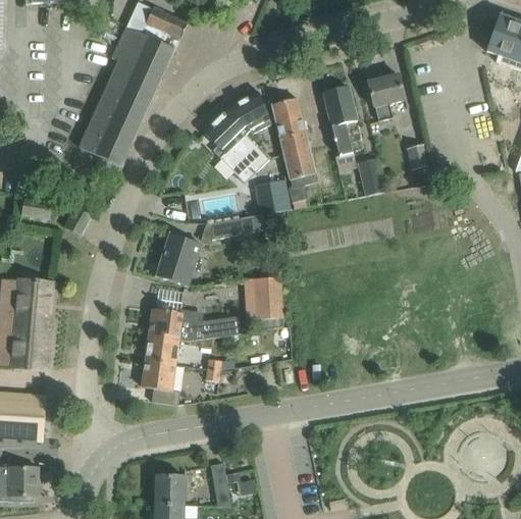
[(175,49),(188,21),(153,6),(152,8),(138,1),(126,26),(175,49)]
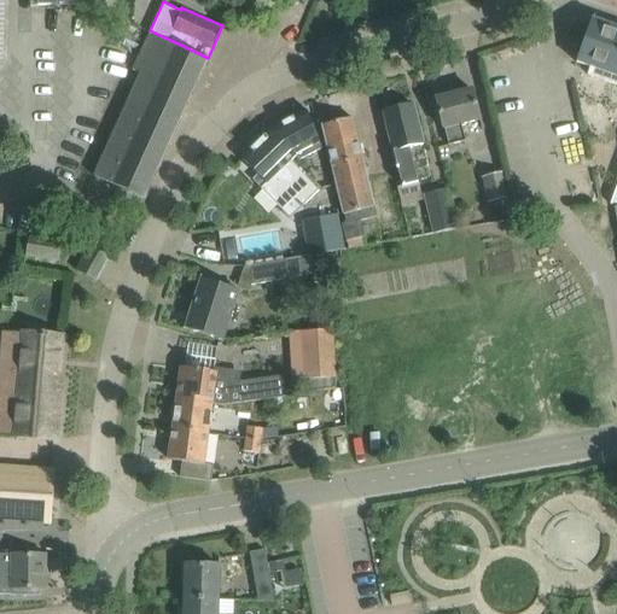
[(616,25),(591,16),(576,59),(591,64),(588,72),(611,80),(616,63),(616,25)]
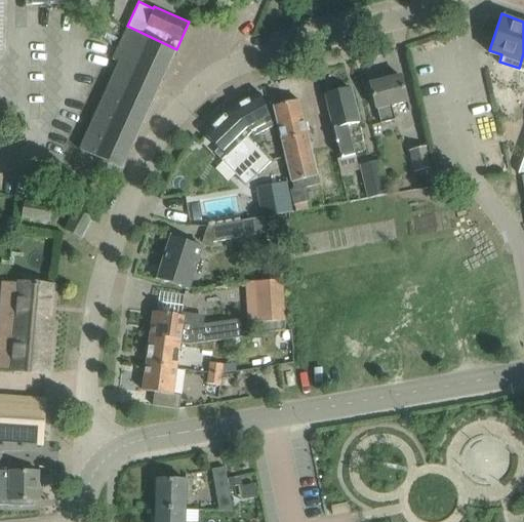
[(122,167),(176,49),(127,26),(113,56),(119,59),(78,147),(122,167)]
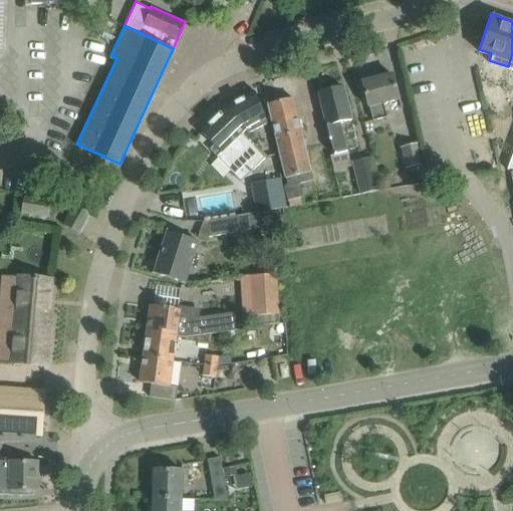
[(361,79),(366,98),(372,119),(387,115),(383,101),(399,98),(392,71),(361,79)]
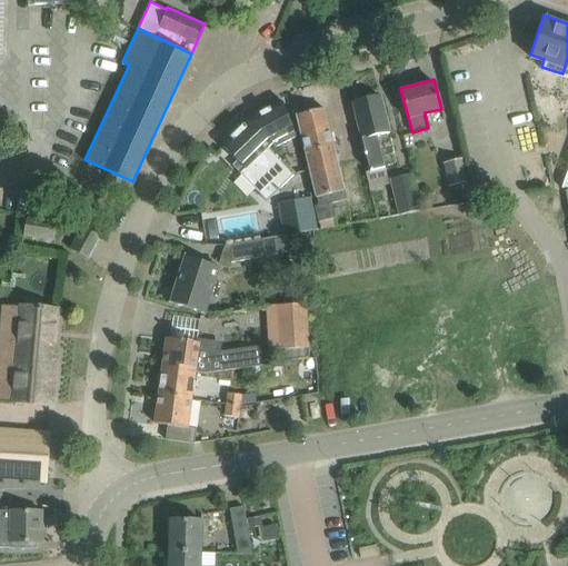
[(365,97),(352,100),(358,121),(370,170),(366,171),(369,185),(387,180),(376,135),(389,131),(385,115),(379,93),(375,95),(372,92),(366,93),(365,97)]
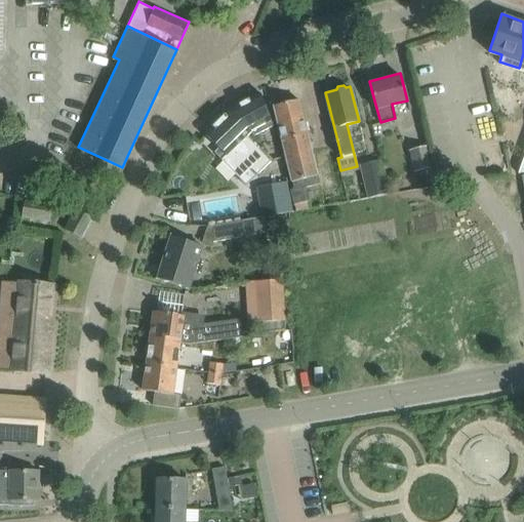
[(273,125),(259,91),(230,107),(250,131),(254,134),(273,125)]
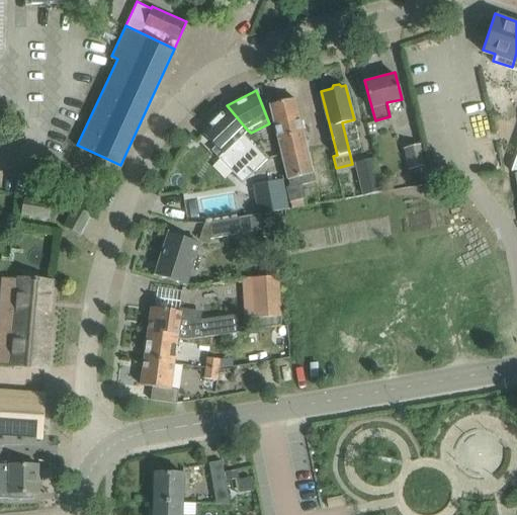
[(281,100),(269,103),(274,122),(290,185),(286,186),(292,208),(307,205),(302,183),(316,179),(299,116),(294,96),(290,97),(289,93),(280,96),(281,100)]
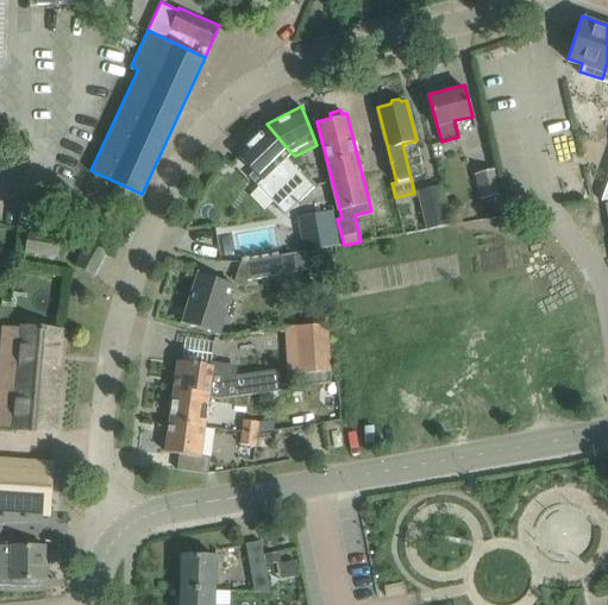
[(290,152),(267,124),(237,152),(261,177),(256,182),(275,202),(289,188),(301,200),(314,187),(284,157),(290,152)]
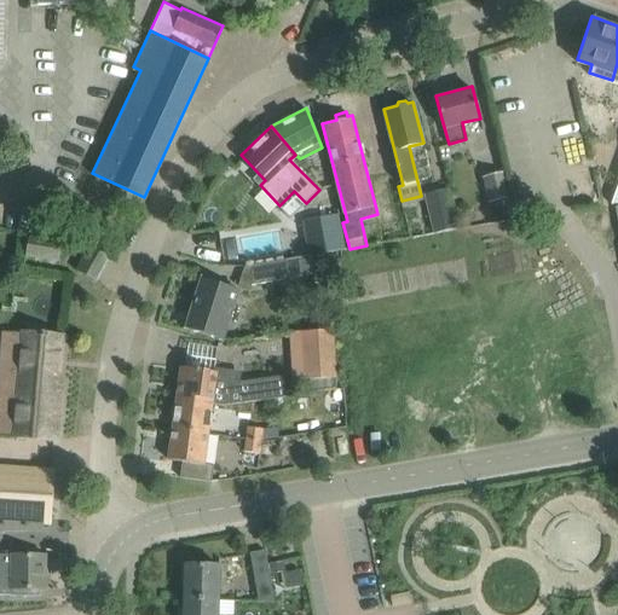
[(509,195),(503,169),(483,174),(489,201),(509,195)]
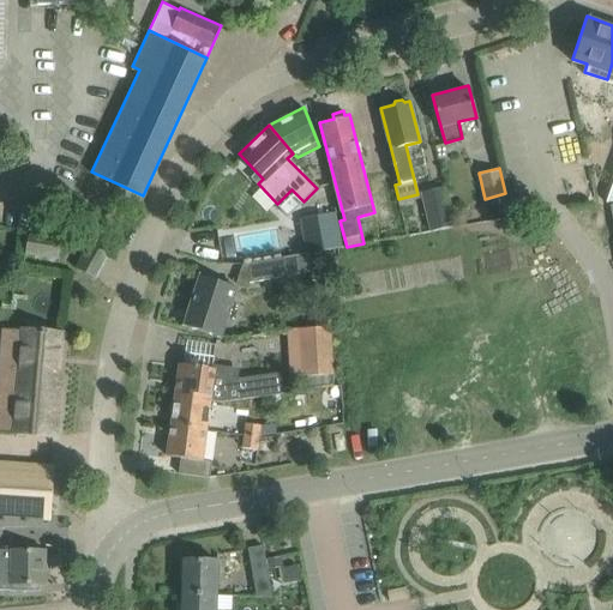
[(427,200),(422,201),(428,229),(452,224),(444,186),(425,191),(427,200)]
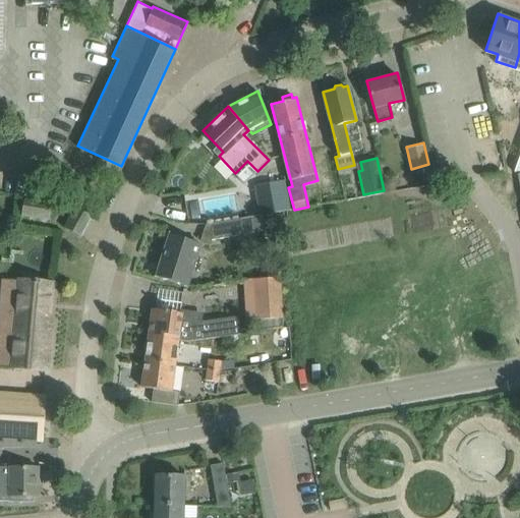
[(253,183),(260,213),(289,208),(284,178),(253,183)]
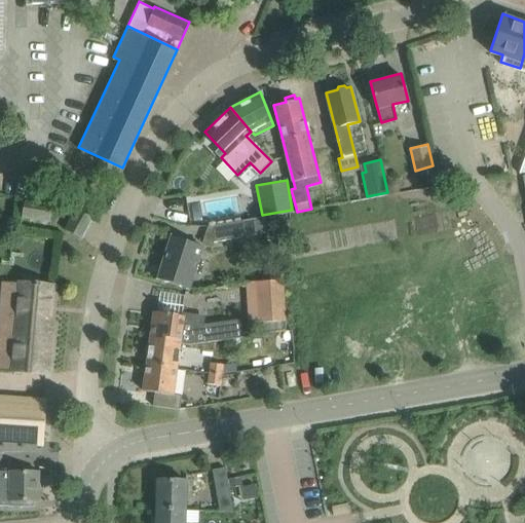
[(48,220),(51,203),(25,199),(22,215),(48,220)]
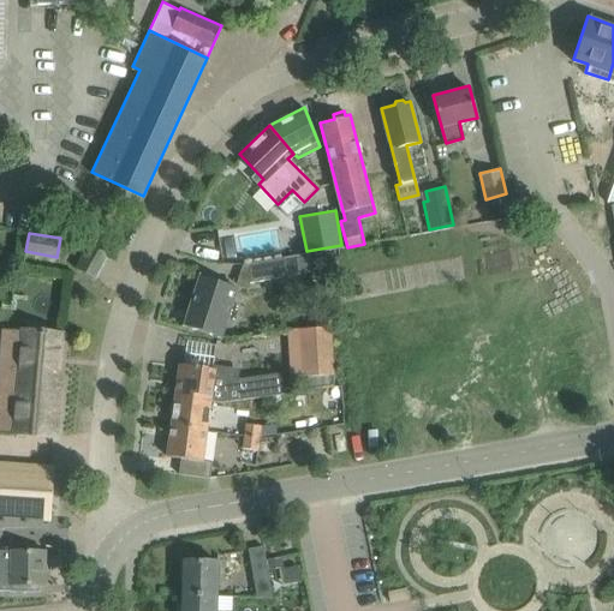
[(95,277),(108,252),(89,243),(76,267),(95,277)]
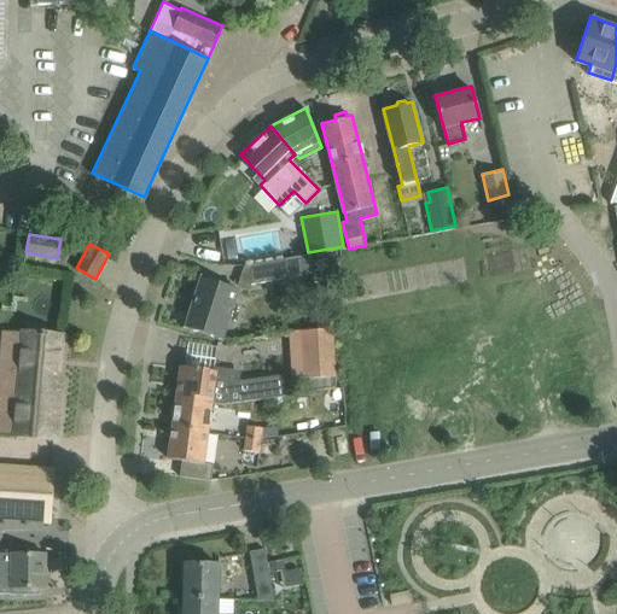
[(287,258),(243,264),(239,281),(244,282),(290,275),(287,258)]
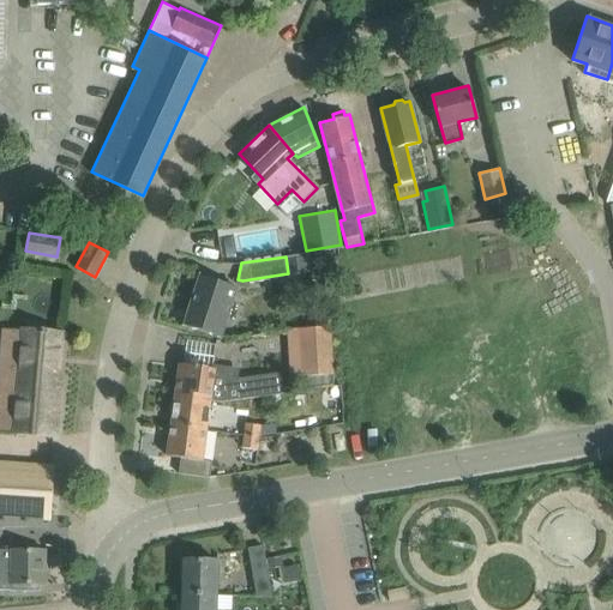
[(236,285),(223,282),(200,273),(185,324),(220,336),(236,285)]
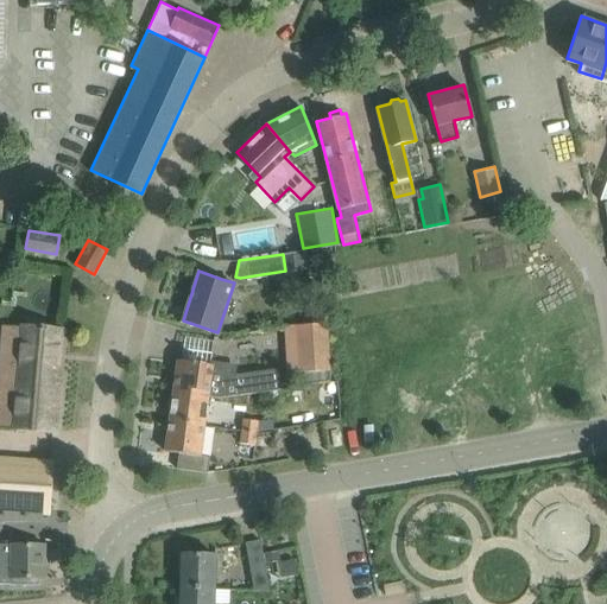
[(329,379),(326,320),(295,323),(297,372),(302,370),(303,383),(329,379)]
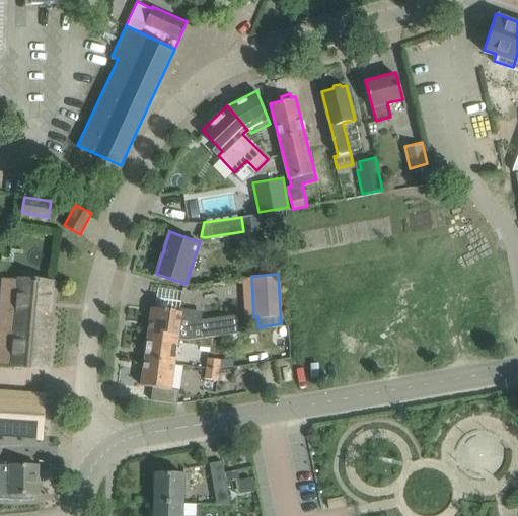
[(50,280),(11,277),(8,319),(12,319),(8,364),(45,367),(49,319),(47,319),(50,280)]
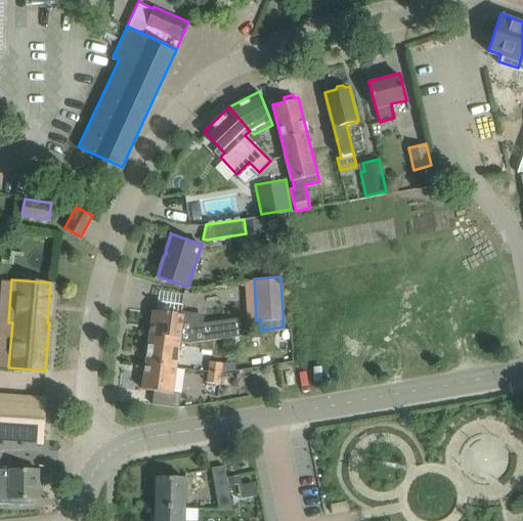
[(204,312),(195,311),(181,309),(181,313),(153,309),(149,337),(179,340),(188,341),(240,334),(236,316),(203,321),(204,312)]
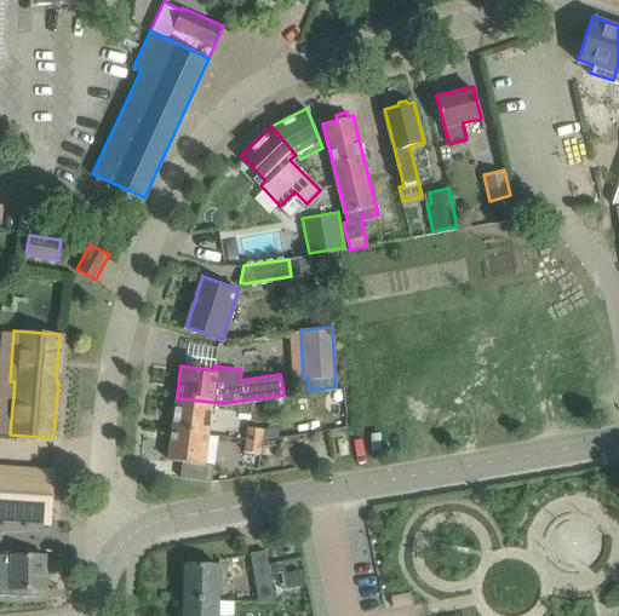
[(208,433),(212,402),(177,398),(172,429),(208,433)]
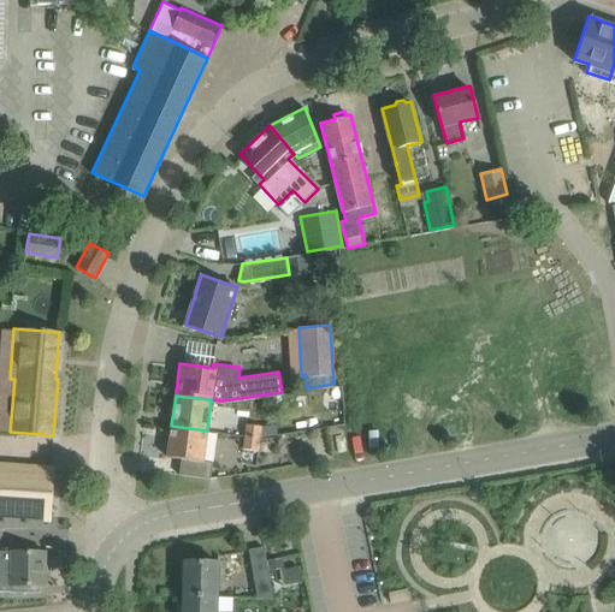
[(247,422),(244,437),(243,446),(258,449),(260,425),(247,422)]
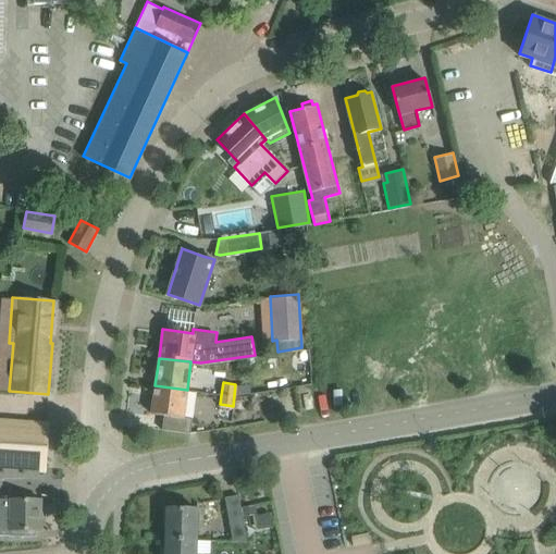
[(183,416),(187,390),(155,385),(151,411),(163,414),(161,428),(189,432),(192,417),(183,416)]
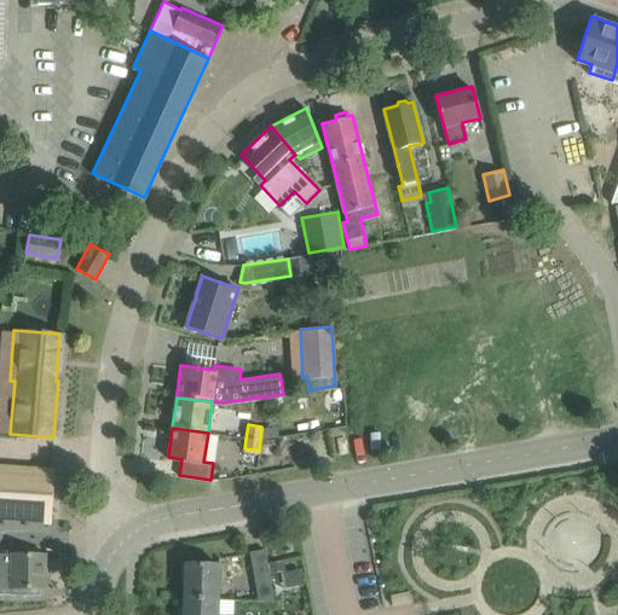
[(24,517),(48,518),(51,470),(27,469),(24,517)]
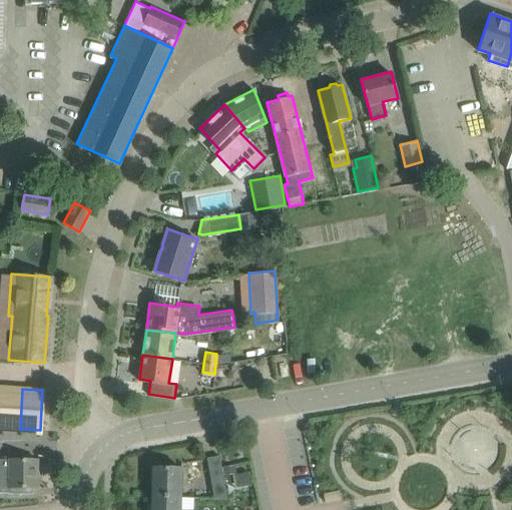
[(226,494),(222,474),(219,454),(206,456),(213,494),(226,494)]
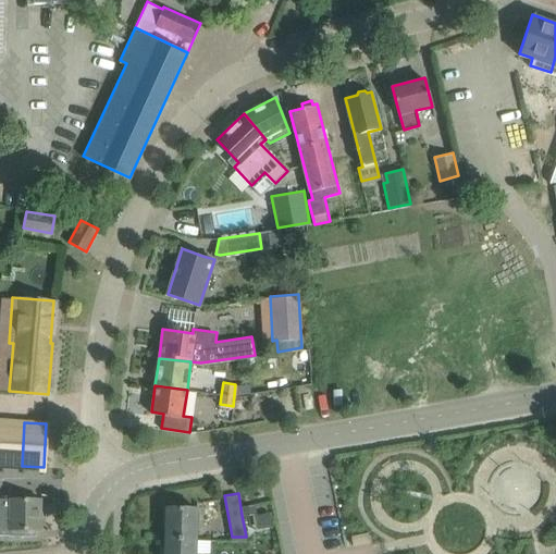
[(40,497),(9,497),(0,496),(0,533),(31,534),(31,529),(40,529),(40,497)]
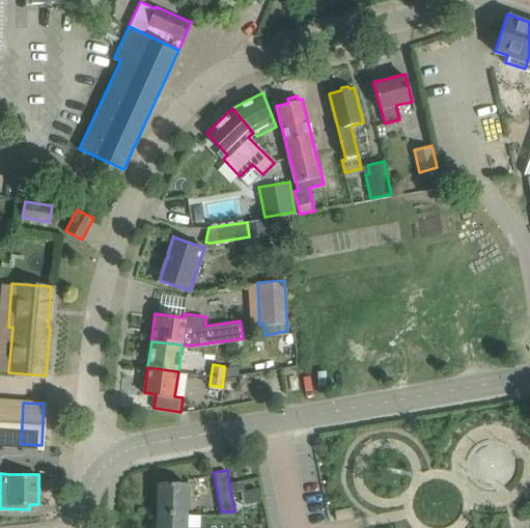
[(244,479),(229,481),(230,491),(245,488),(244,479)]
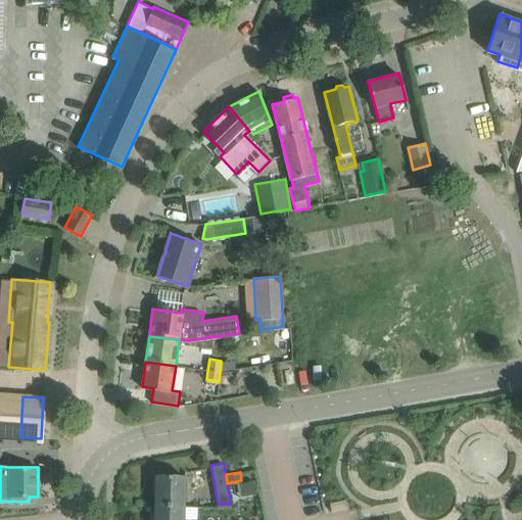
[(156,475),(155,503),(184,504),(185,476),(156,475)]
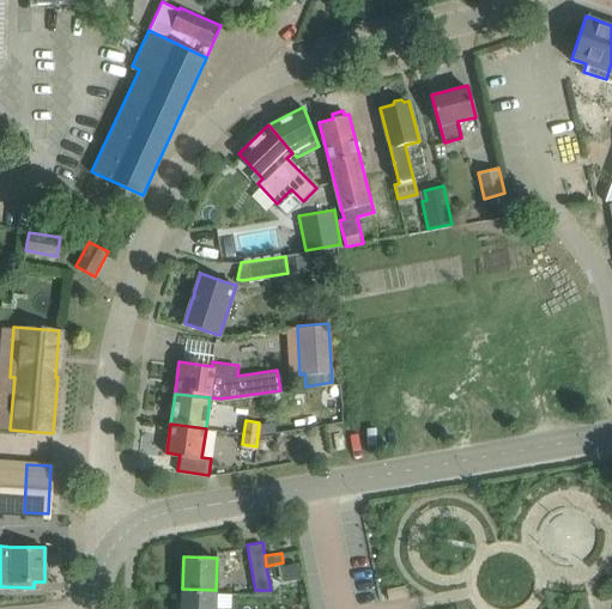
[(214,608),(216,590),(182,589),(181,608),(214,608)]
